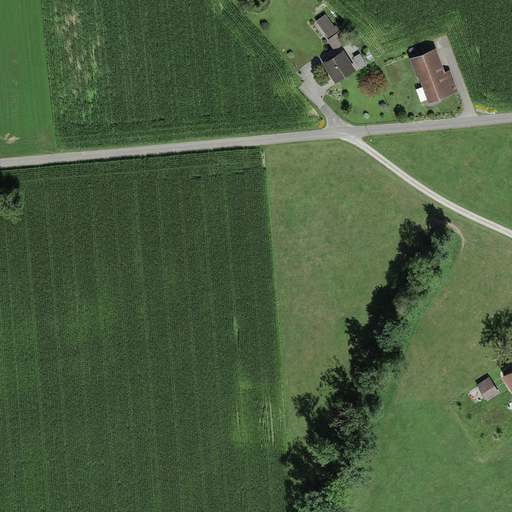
[(346,42),(339,31),(340,30),(337,25),(335,26),(326,13),(316,20),(329,38),(328,39),(335,50),(346,42)]
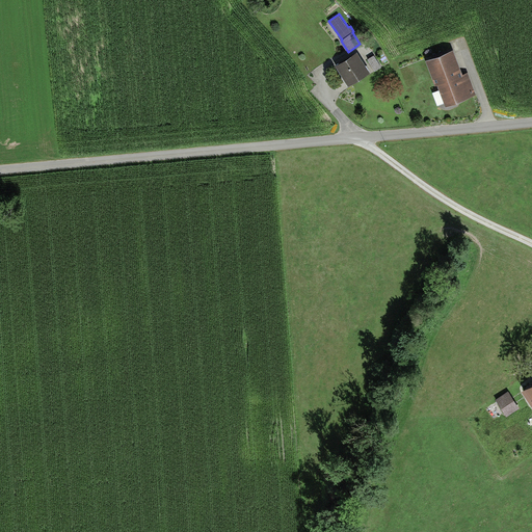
[(454,48),(426,58),(436,84),(437,84),(446,105),(477,94),(469,72),(463,74),(454,48)]
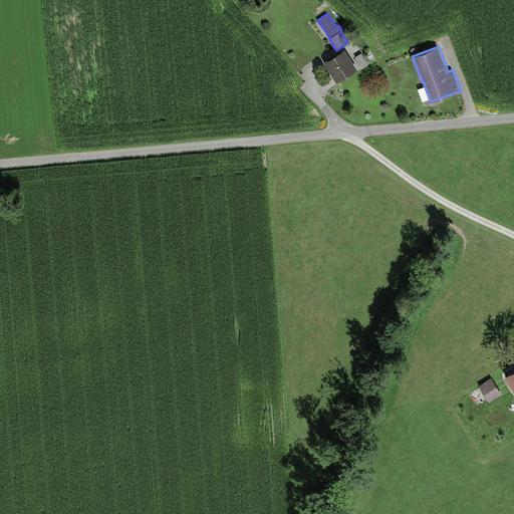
[(330,71),(336,82),(357,69),(345,49),(324,62),(330,71)]
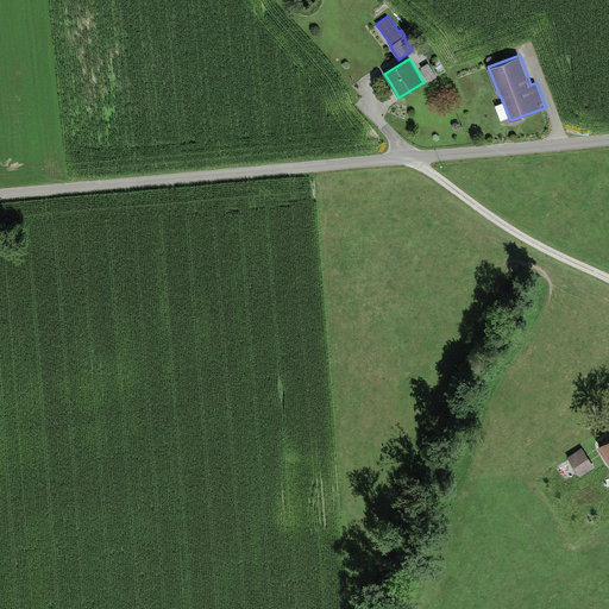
[(428,63),(421,68),(428,81),(437,76),(428,63)]
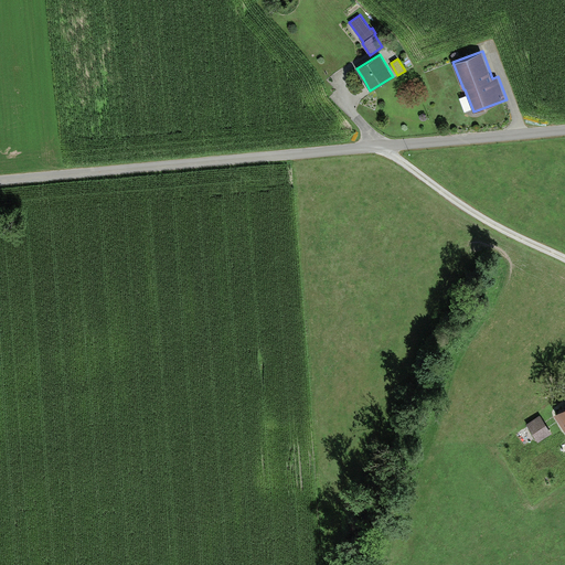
[(564,404),(554,412),(564,426),(564,404)]
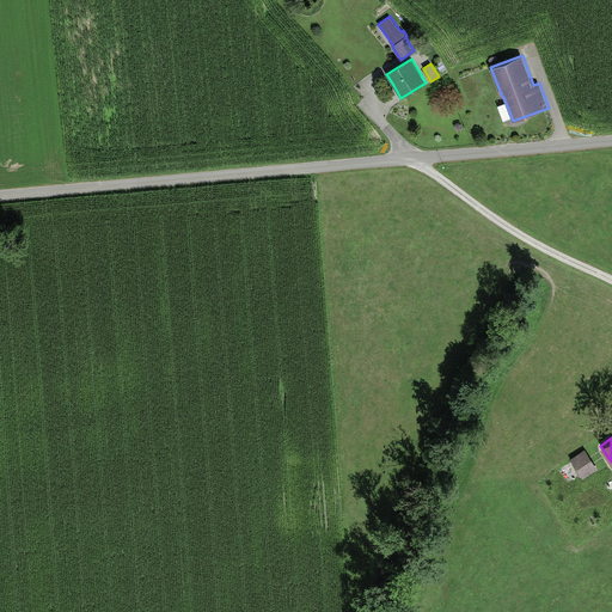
[(586,451),(571,460),(583,478),(597,469),(586,451)]
